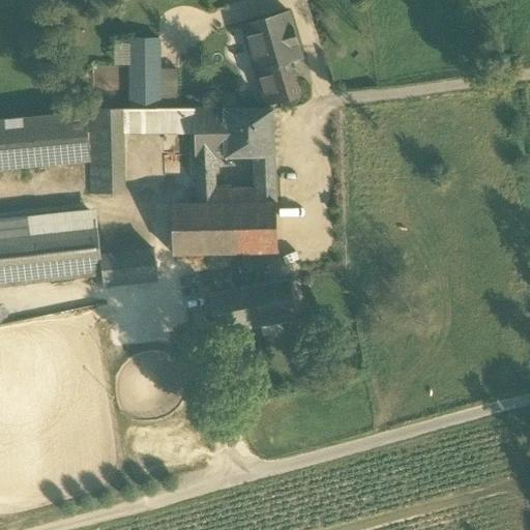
[(265,105),(265,107),(299,97),(289,63),(302,59),(289,13),(242,26),(256,72),(265,105)]
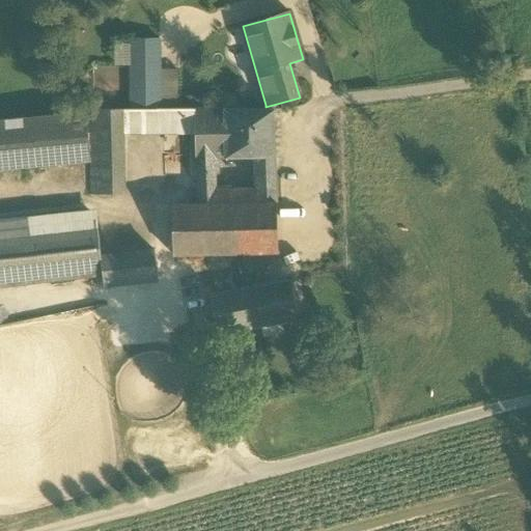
[(131,67),(131,45),(113,40),(114,67),(131,67)]
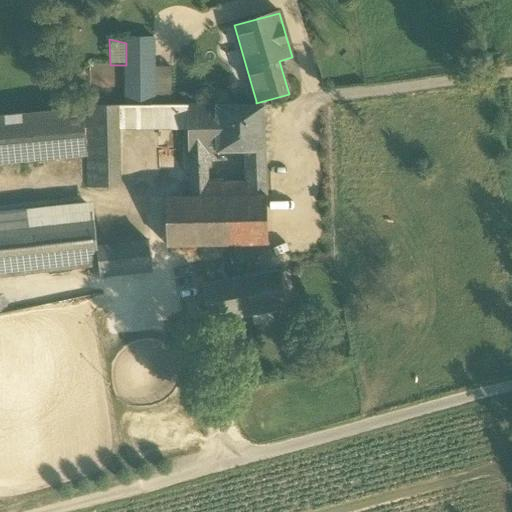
[(126,65),(126,106),(154,106),(154,68),(154,39),(126,39),(126,43),(126,65)]
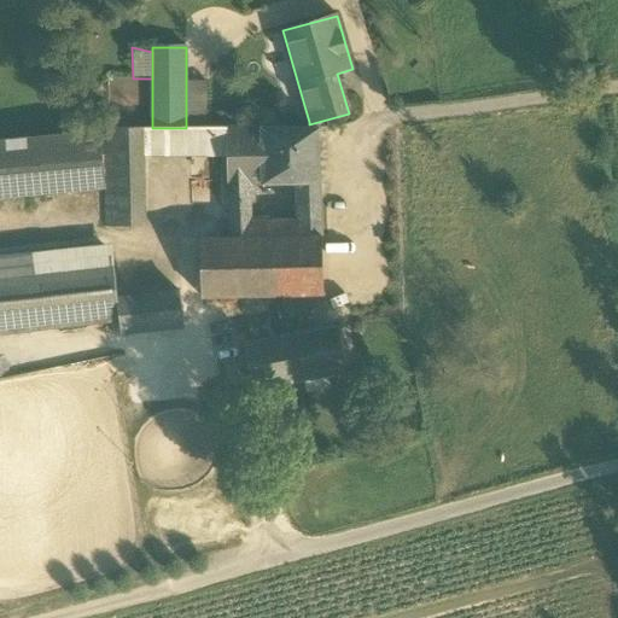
[(205,82),(186,82),(186,128),(207,128),(205,82)]
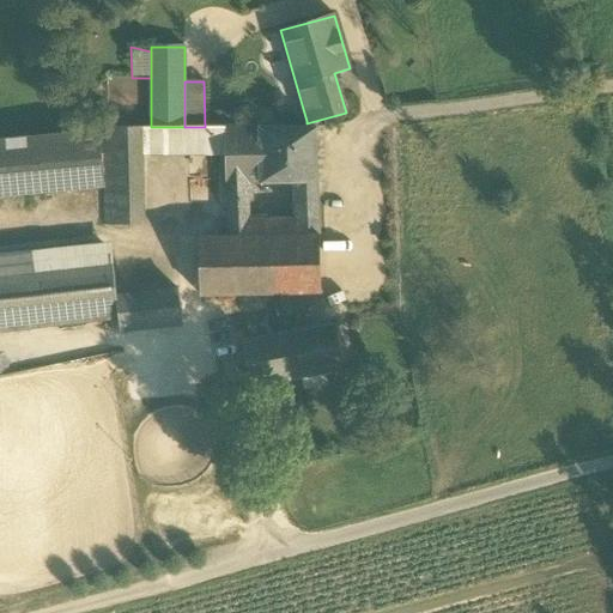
[(211,149),(225,149),(225,127),(205,127),(184,127),(151,127),(140,128),(139,153),(211,153),(211,149)]
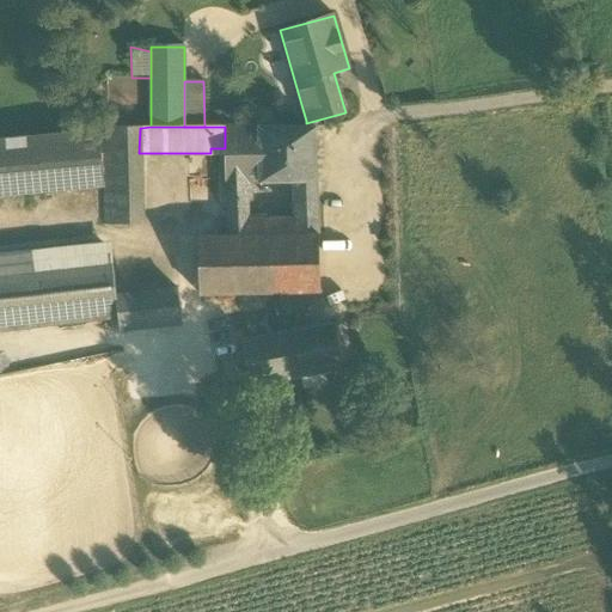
[(225,184),(227,184),(246,183),(259,183),(258,128),(225,127),(225,148),(225,184)]
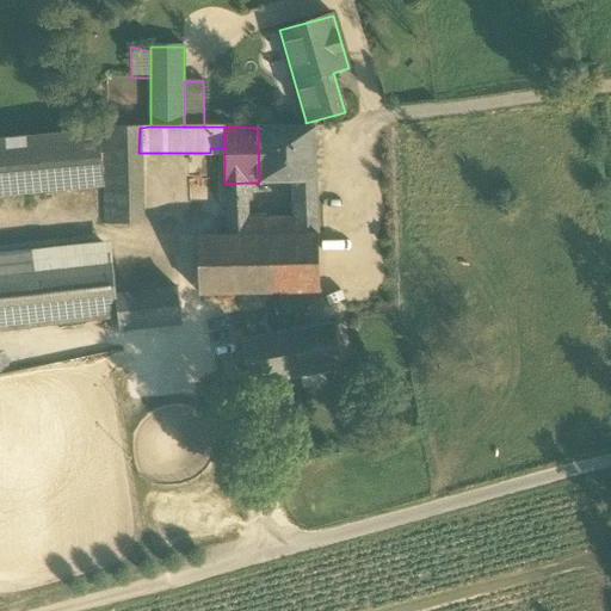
[(137,224),(139,153),(140,128),(113,128),(102,128),(102,153),(104,186),(100,186),(99,226),(137,224)]
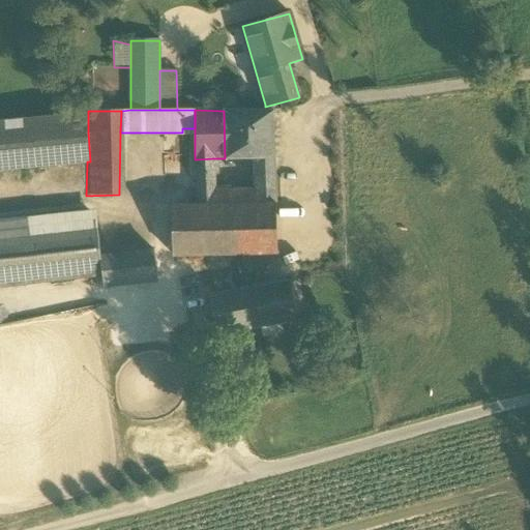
[(224,111),(225,158),(255,157),(273,157),(273,111),(224,111)]
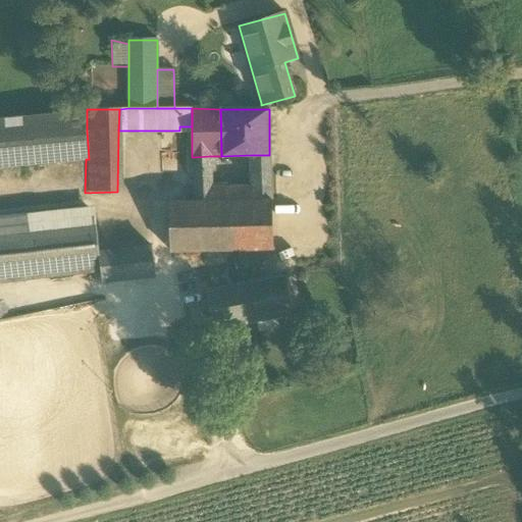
[(0,167),(86,159),(89,159),(87,131),(85,110),(0,118),(0,167)]
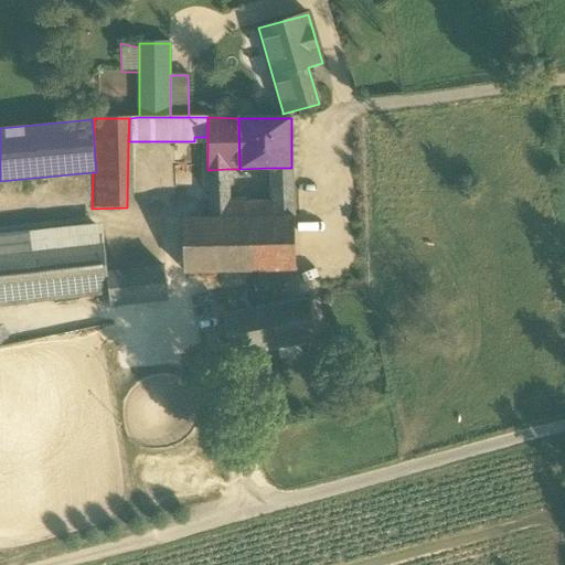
[(272,168),(272,192),(276,188),(292,187),(291,168),(272,168)]
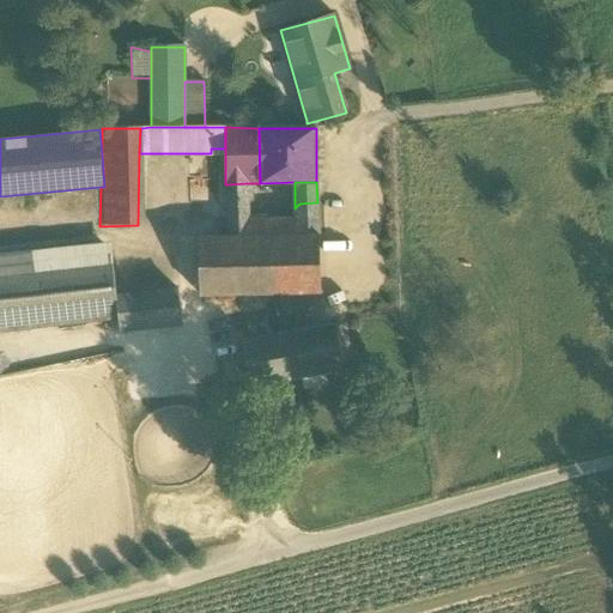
[(228,184),(228,204),(247,202),(247,183),(228,184)]
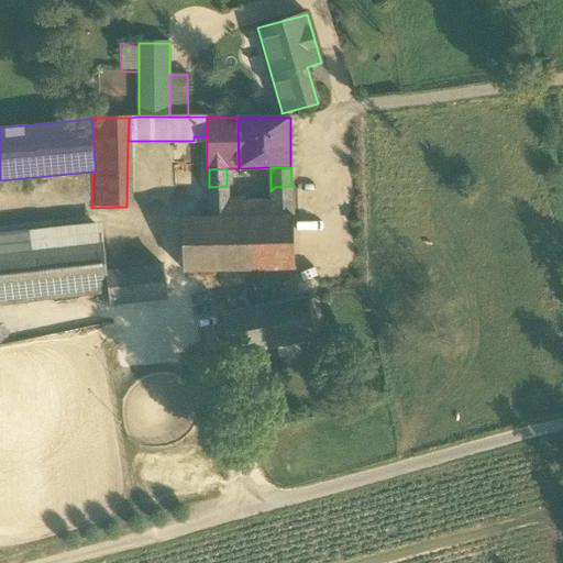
[(209,187),(210,201),(228,200),(227,186),(209,187)]
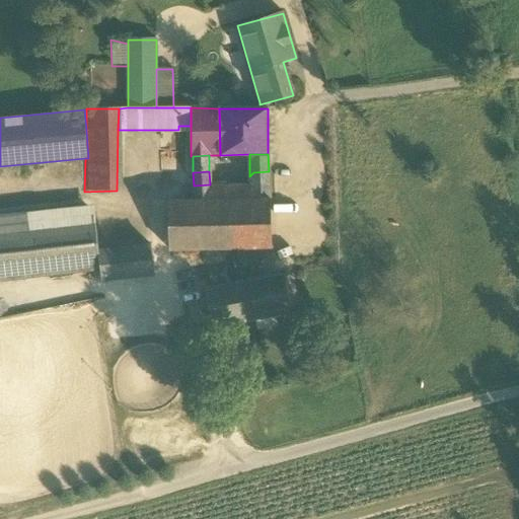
[(249,187),(250,200),(270,199),(269,171),(253,172),(249,176),(249,187)]
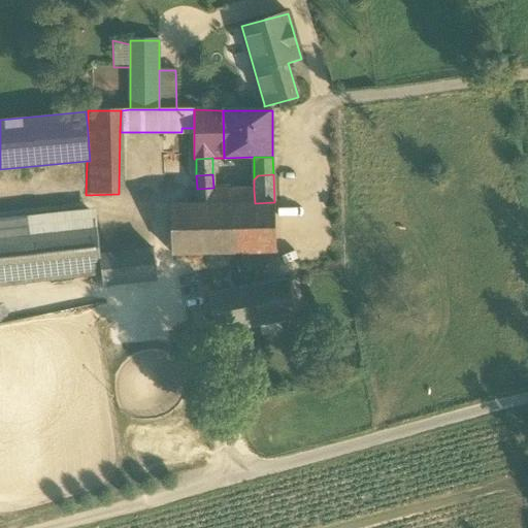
[(198,204),(213,204),(213,192),(213,188),(197,189),(198,204)]
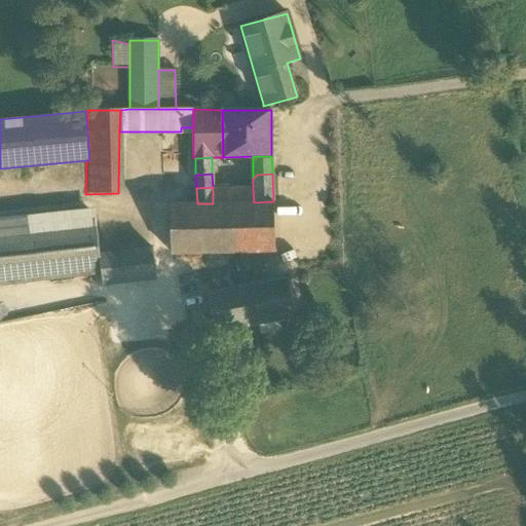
[(253,189),(227,190),(228,202),(254,202),(253,189)]
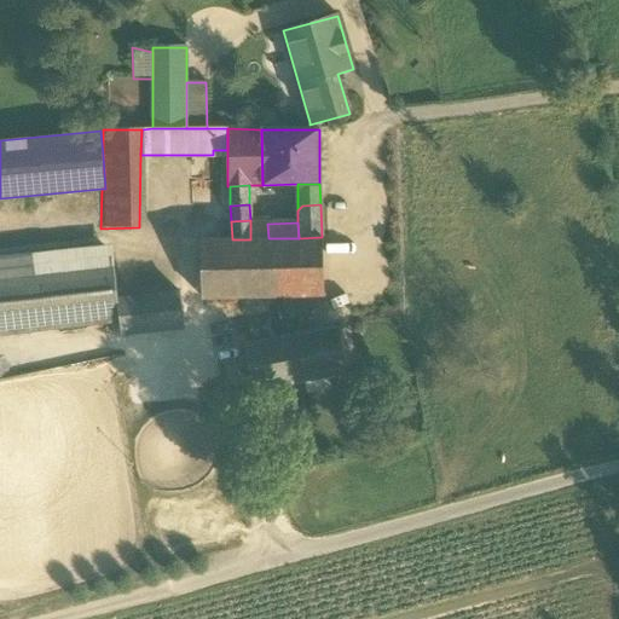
[(267,224),(250,225),(250,239),(268,238),(267,224)]
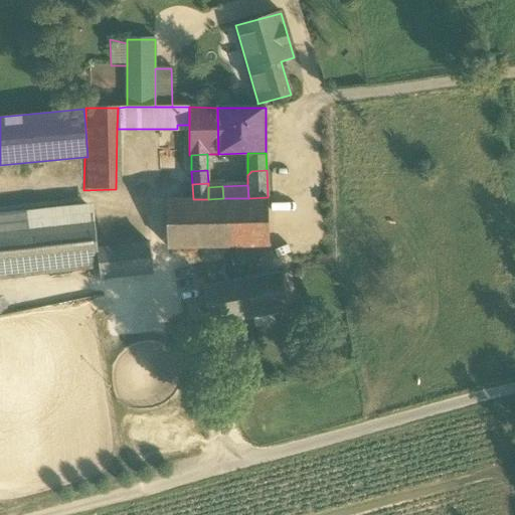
[(168,248),(235,246),(259,246),(269,245),(268,197),(248,198),(223,198),(208,199),(193,199),(167,200),(168,248)]
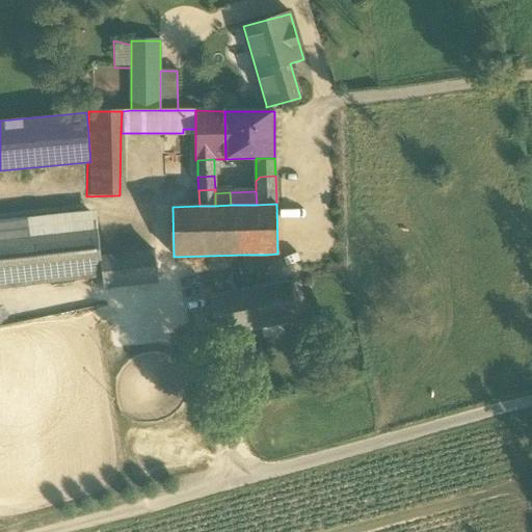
[(0,235),(97,224),(96,210),(0,220),(0,235)]
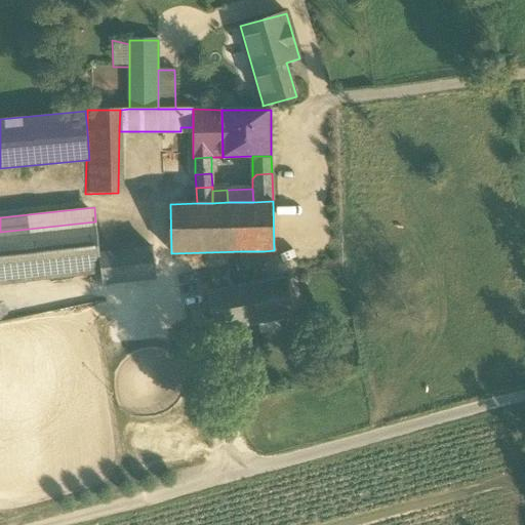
[(0,283),(101,272),(99,255),(95,221),(0,232),(0,283)]
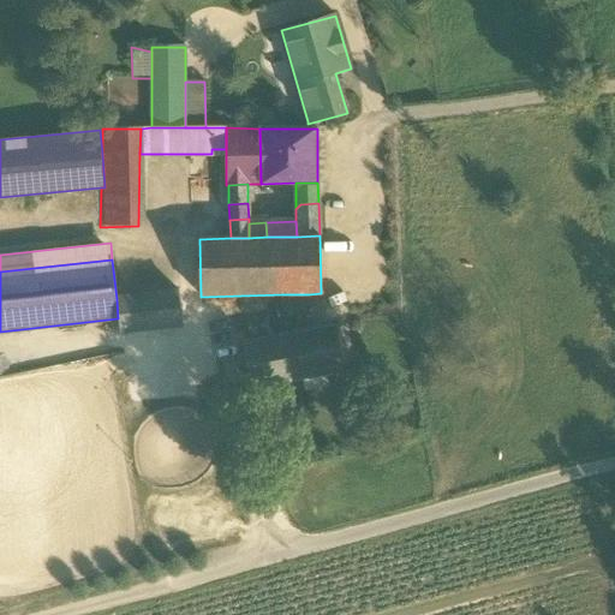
[(179,292),(117,299),(118,318),(120,332),(183,324),(179,292)]
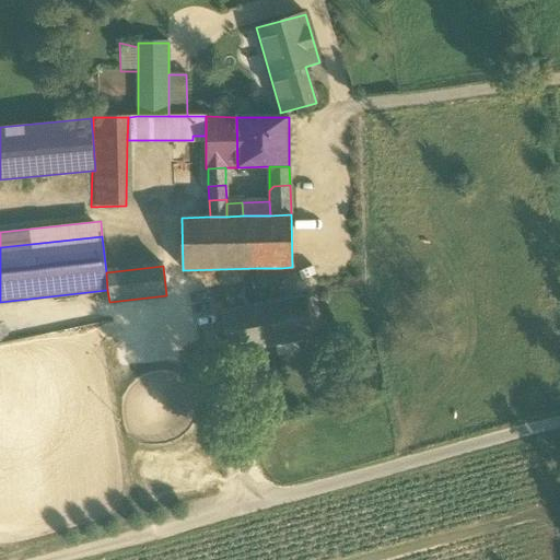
[(281,282),(281,268),(256,268),(256,283),(281,282)]
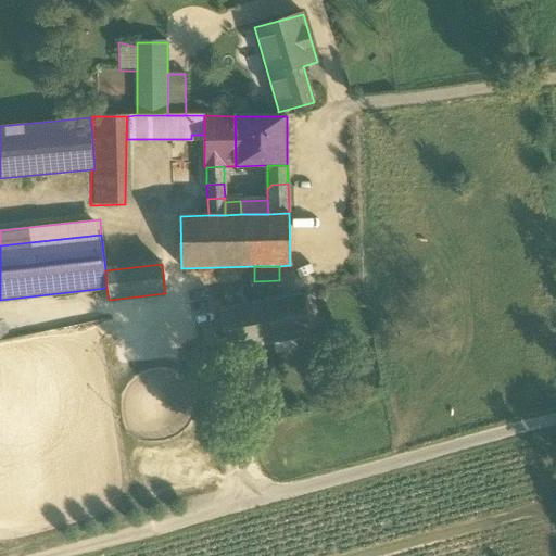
[(312,335),(305,294),(266,301),(274,341),(312,335)]
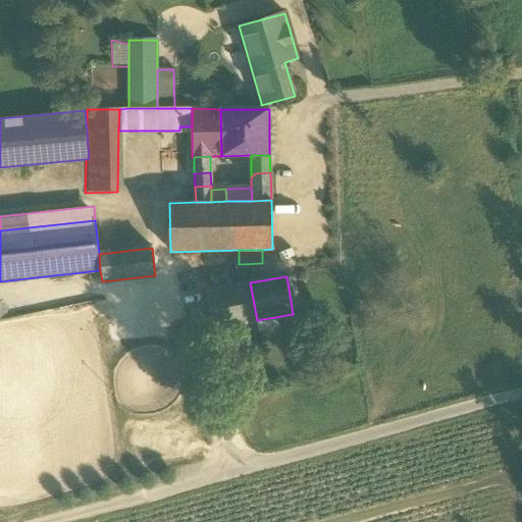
[(230,325),(257,320),(250,282),(206,291),(212,328),(230,325)]
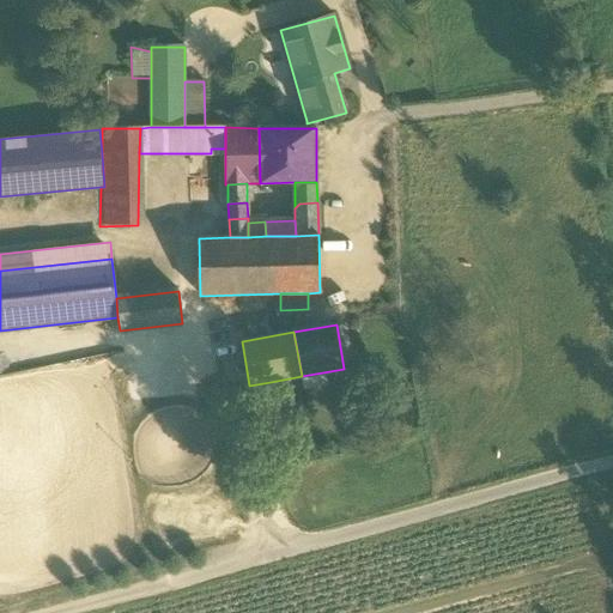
[(271,382),(249,386),(254,408),(275,405),(271,382)]
